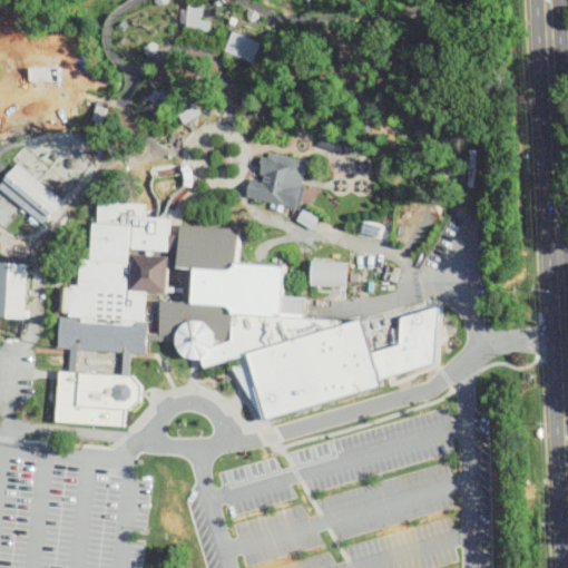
[(202,0),(201,21),(218,21),(219,0),(207,0),(202,0)]
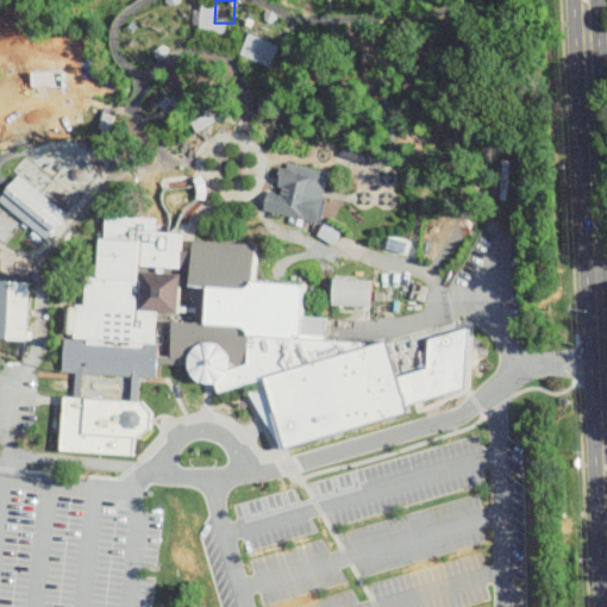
[(200,4),(216,5),(214,20),(223,22),(223,24),(221,35),(196,31),(200,4)]
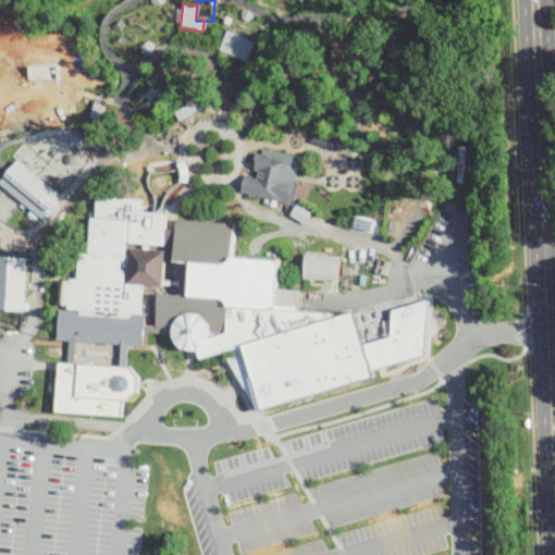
[(241,19),(239,14),(239,11),(247,10),(251,16),(248,20),(246,21),(241,19)]
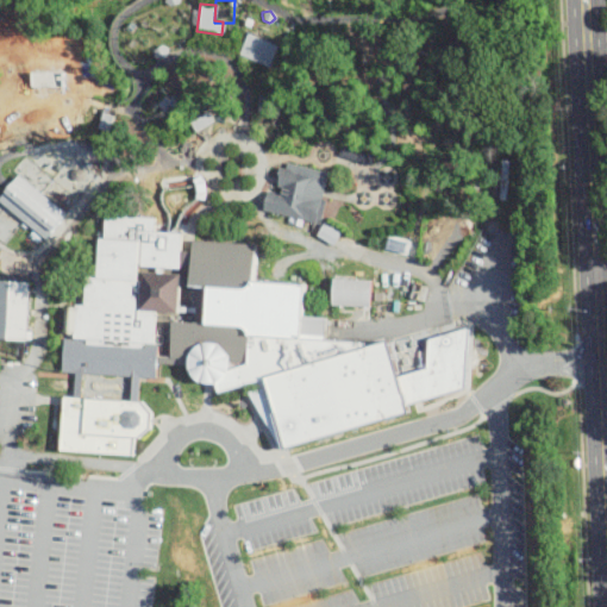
[(248,32),(238,54),(268,67),(277,45),(248,32)]
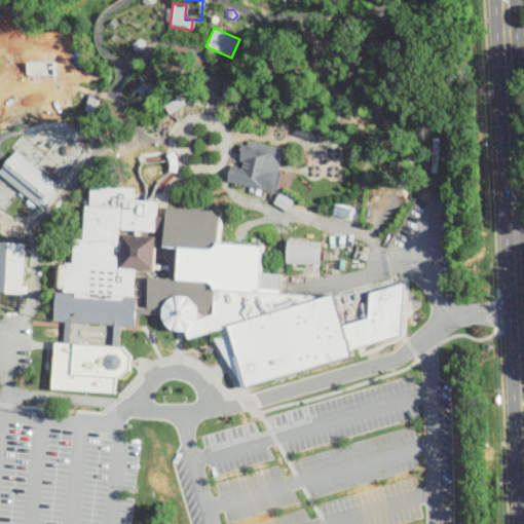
[(132,43),(132,48),(132,50),(141,49),(145,41),(140,38),(132,43)]
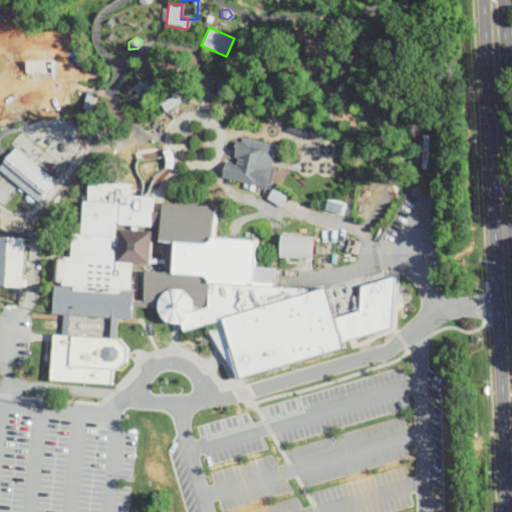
[(129,68),(140,76),(129,92),(117,85),(129,68)]
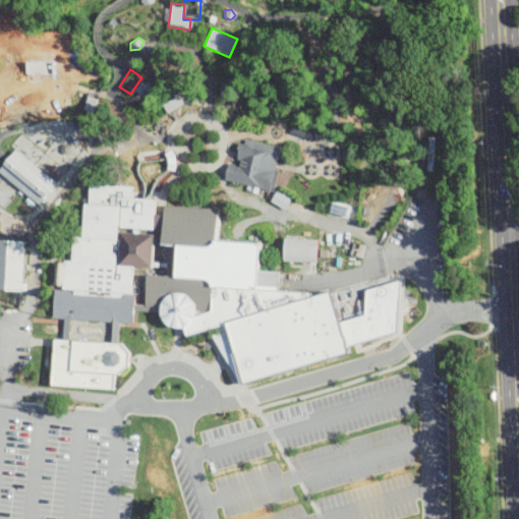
[(289,132),(291,126),(318,134),(315,140),(289,132)]
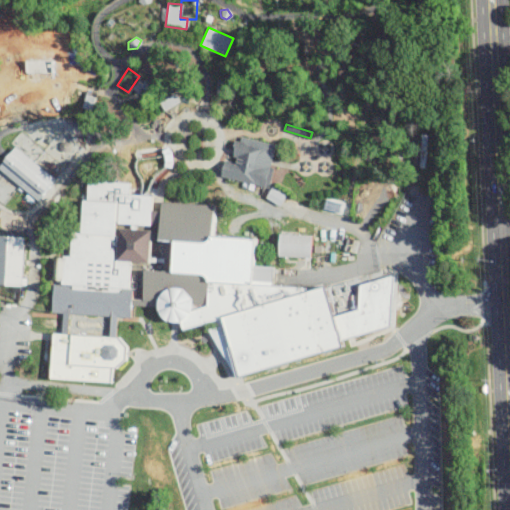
[(239,141),(240,137),(274,145),(273,149),(239,141)]
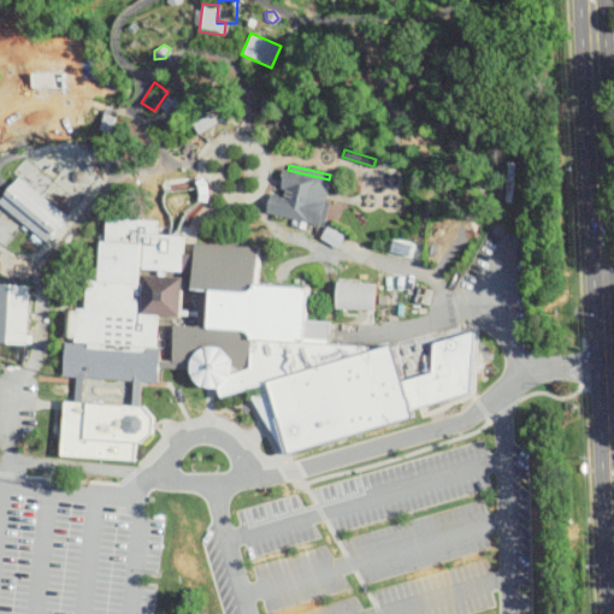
[(329,179),(324,195),(323,201),(328,202),(323,225),(265,212),(269,193),(282,196),(283,189),(278,188),(279,183),(283,169),(288,170),(329,179)]
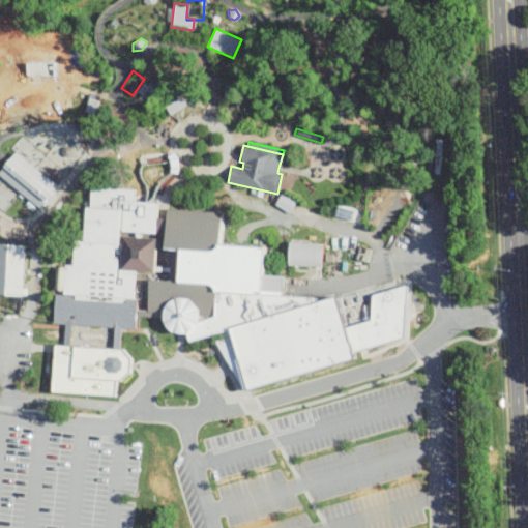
[(0,174),(17,153),(24,159),(34,169),(55,186),(57,187),(38,210),(19,194),(3,181),(0,178),(0,174)]
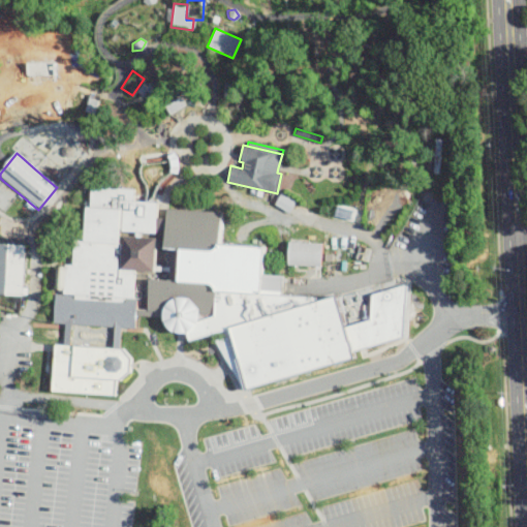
[(53,322),(64,323),(62,345),(54,344),(51,392),(114,396),(115,380),(119,380),(128,372),(129,359),(122,349),(119,349),(120,328),(133,329),(134,315),(162,317),(162,320),(165,324),(168,329),(174,332),(186,333),(188,341),(219,332),(220,338),(231,336),(247,390),(354,359),(351,351),(402,337),(405,284),(371,295),(370,319),(345,327),(336,296),(316,302),(314,298),(279,295),(280,276),(261,275),(264,247),(219,244),(220,212),(165,209),(163,247),(180,249),(178,281),(148,279),(146,310),(134,309),(134,299),(131,299),(132,271),(152,272),(156,203),(133,200),(133,189),(90,187),(89,207),(85,207),(83,240),(72,240),(71,266),(64,265),(62,295),(54,295),(53,322)]
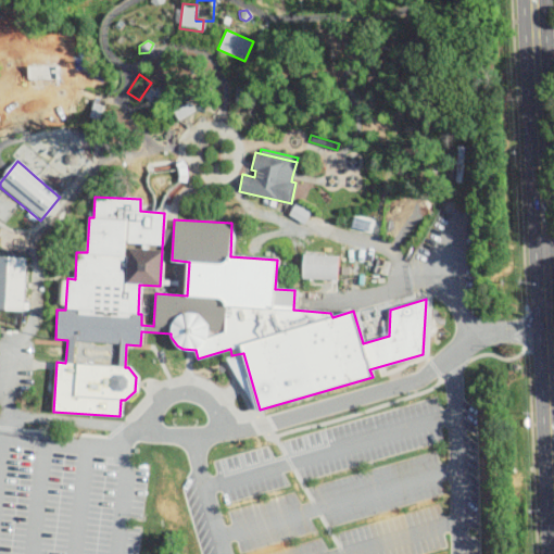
[(304,256),(339,259),(338,282),(303,280),(304,256)]
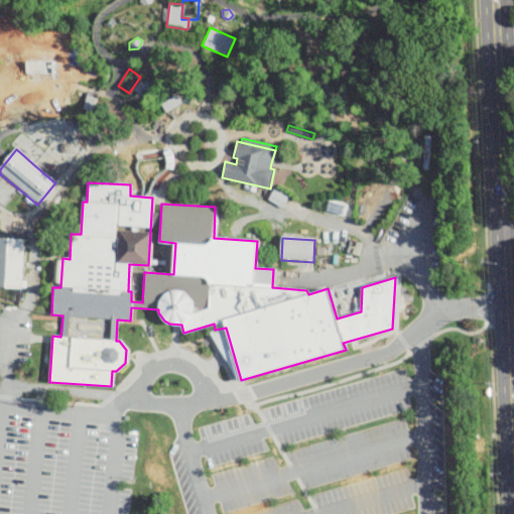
[(0,240),(23,242),(20,290),(0,288),(0,240)]
